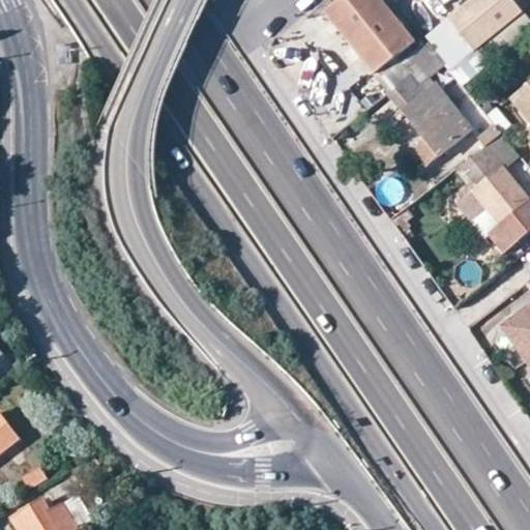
[(416,40),(384,0),(341,0),(326,11),(375,74),(416,40)]
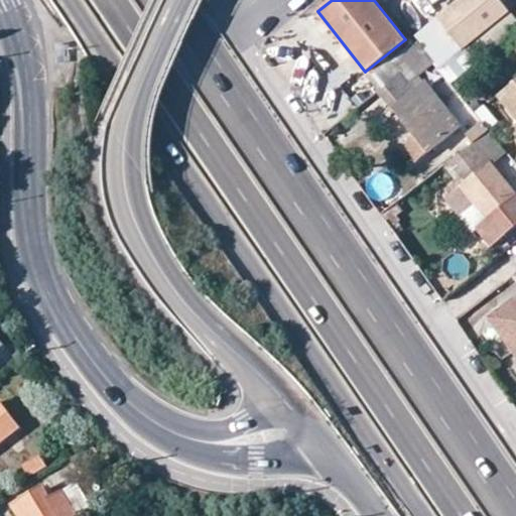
[(461,49),(473,66),(515,30),(515,27),(495,0),(461,0),(437,19),(461,49)]
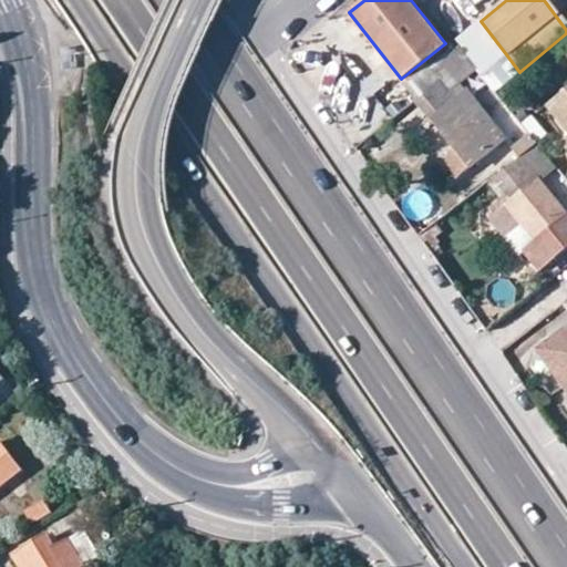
[(481,21),(459,38),(484,71),(506,54),(481,21)]
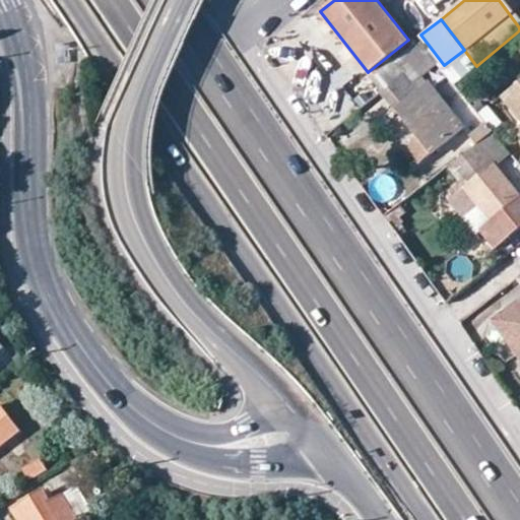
[(430,53),(418,41),(394,62),(403,74),(430,53)]
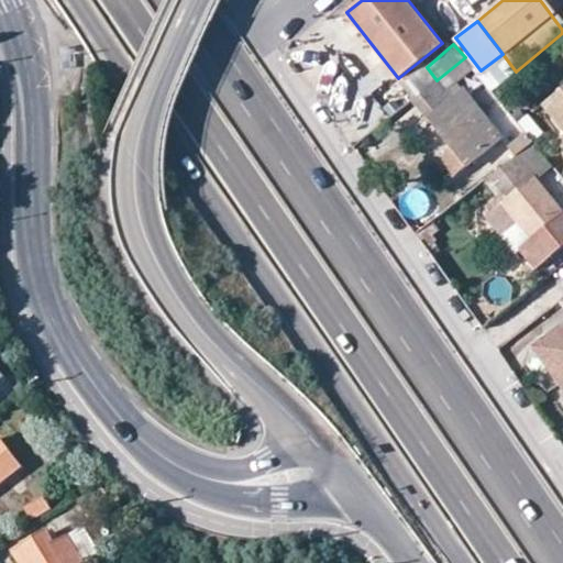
[(452,175),(499,139),(464,95),(455,84),(474,68),(465,57),(437,80),(414,98),(411,100),(428,119),(431,118),(452,144),(438,157),(452,175)]
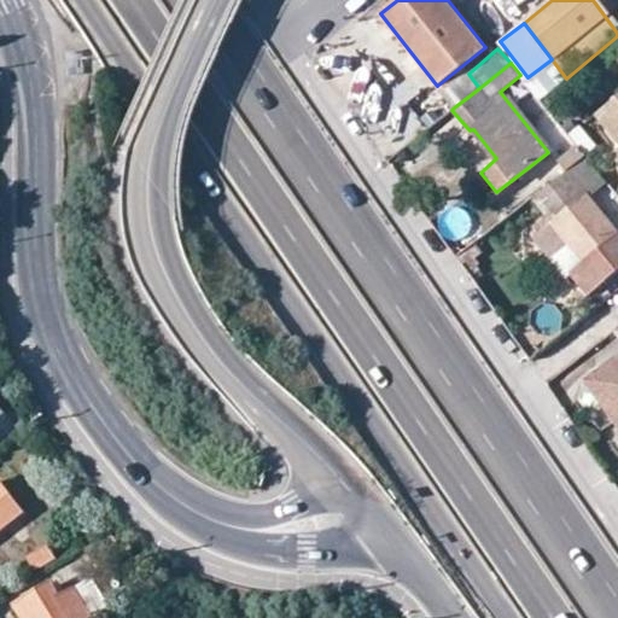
[(617,92),(593,112),(617,145),(617,149),(611,156),(617,164),(617,92)]
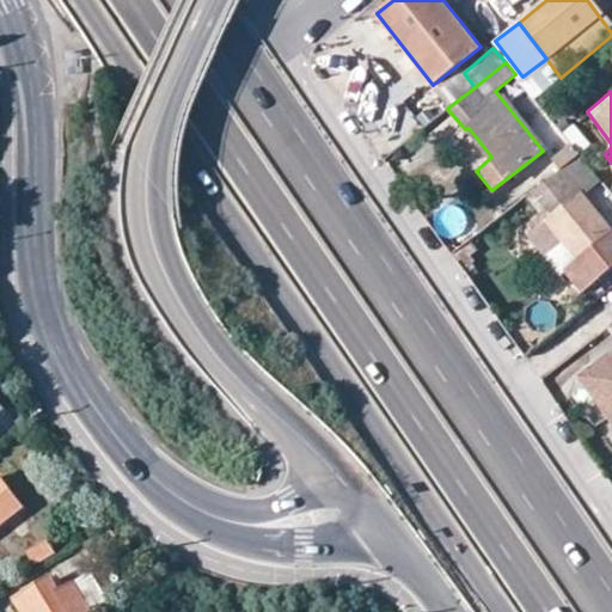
[(579,153),(570,142),(550,158),(560,169),(579,153)]
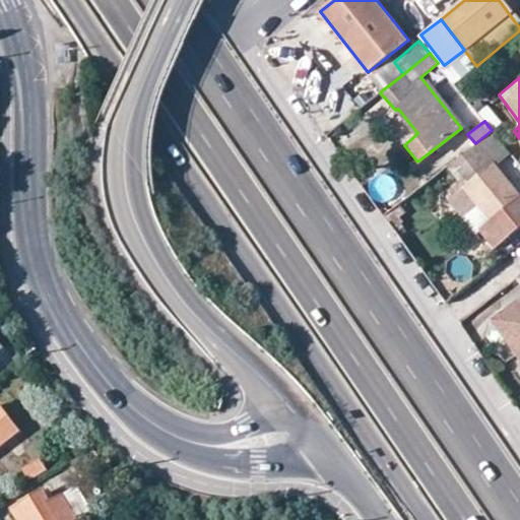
[(482,228),(479,231),(493,247),(519,224),(519,200),(491,165),(507,151),(492,130),(475,143),(446,167),(452,175),(466,193),(478,207),(491,221),(482,228)]
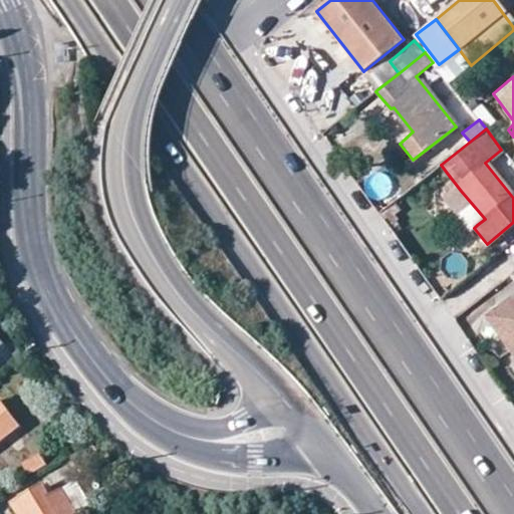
[(461,191),(447,173),(434,184),(447,201),(455,196),(461,191)]
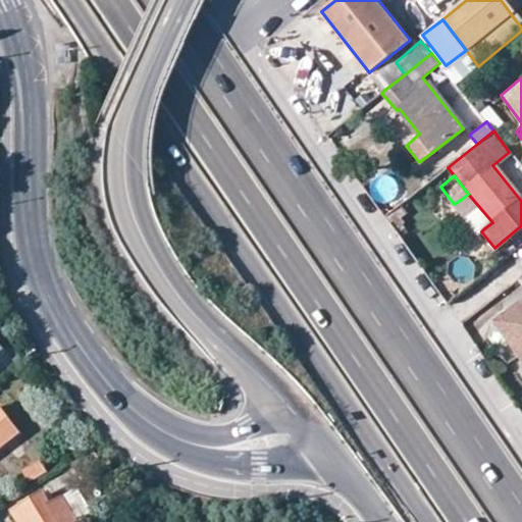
[(462,199),(472,212),(480,208),(468,194),(462,199)]
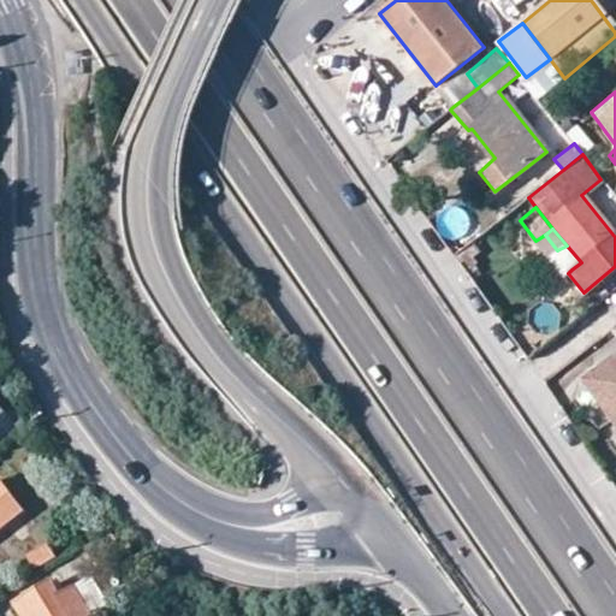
[(567,246),(557,250),(572,270),(581,262),(567,246)]
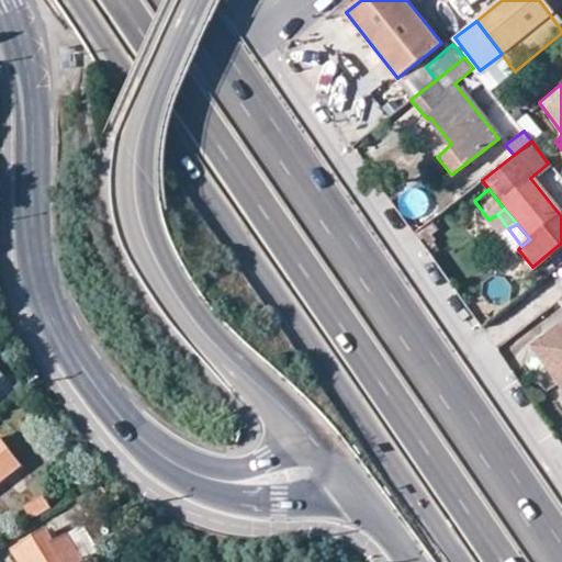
[(424,247),(435,239),(426,226),(415,234),(424,247)]
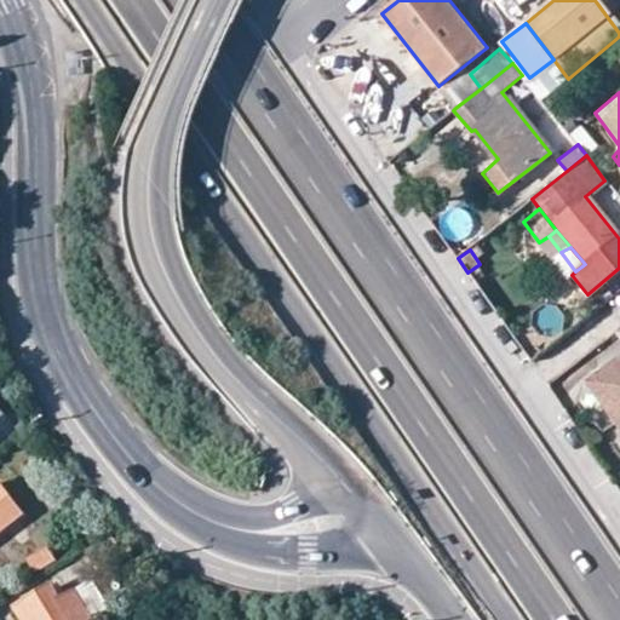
[(619,360),(592,382),(607,401),(601,406),(619,430),(619,360)]
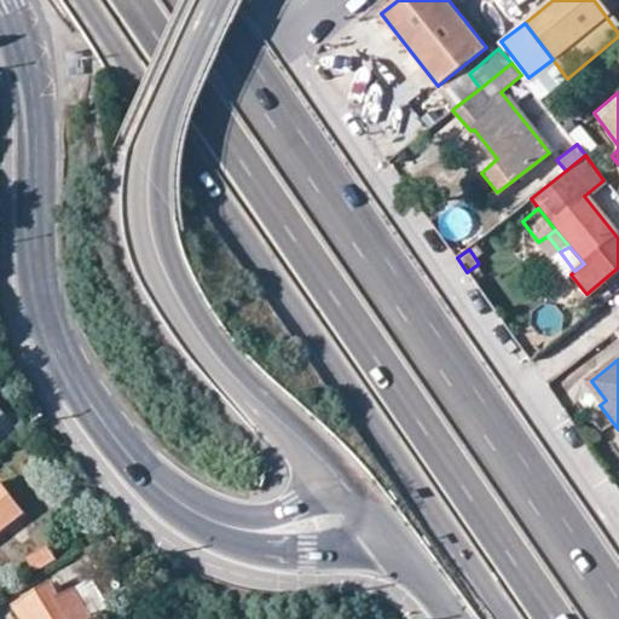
[(600,405),(606,400),(591,381),(586,386),(600,405)]
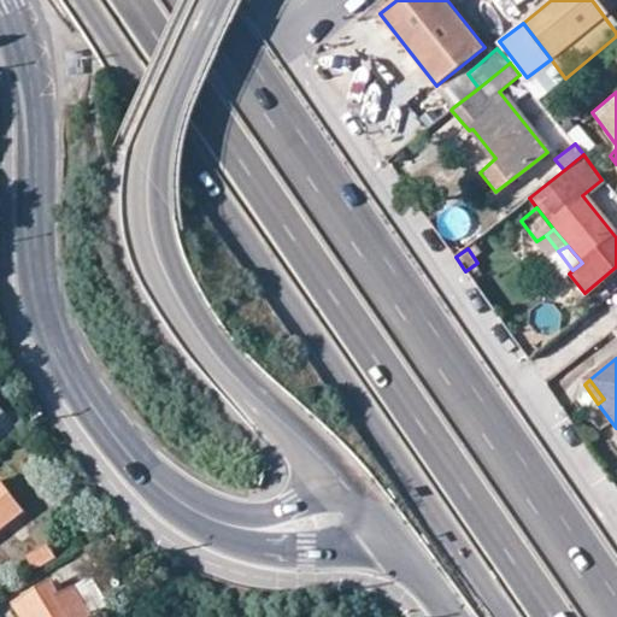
[(0,523),(18,510),(0,485),(0,523)]
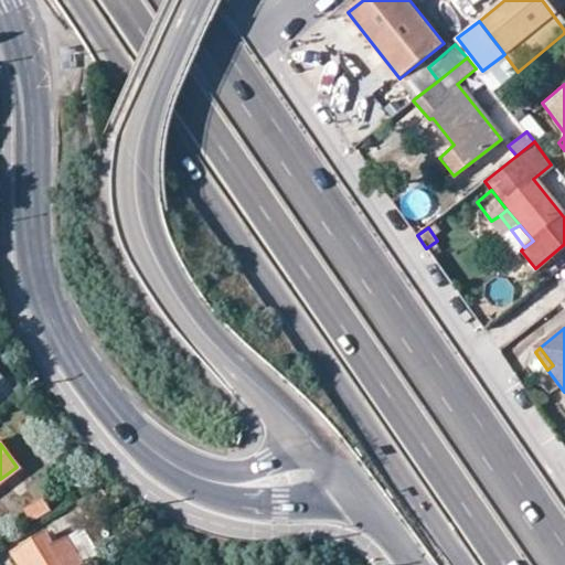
[(25,510),(31,520),(50,508),(43,499),(25,510)]
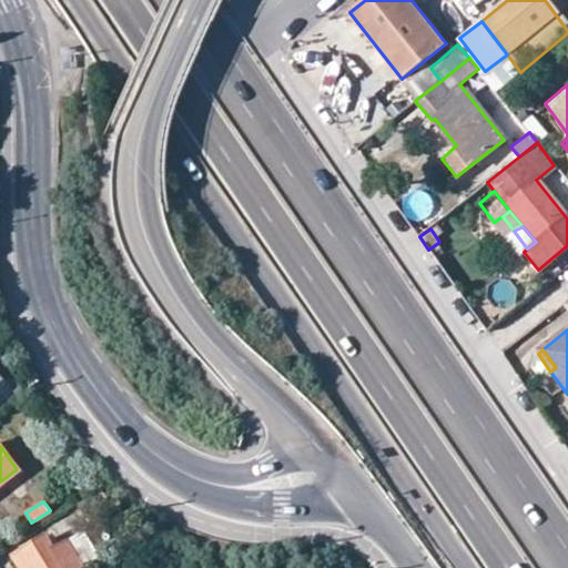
[(82,567),(99,558),(83,534),(56,550),(48,537),(12,558),(18,567),(82,567)]
